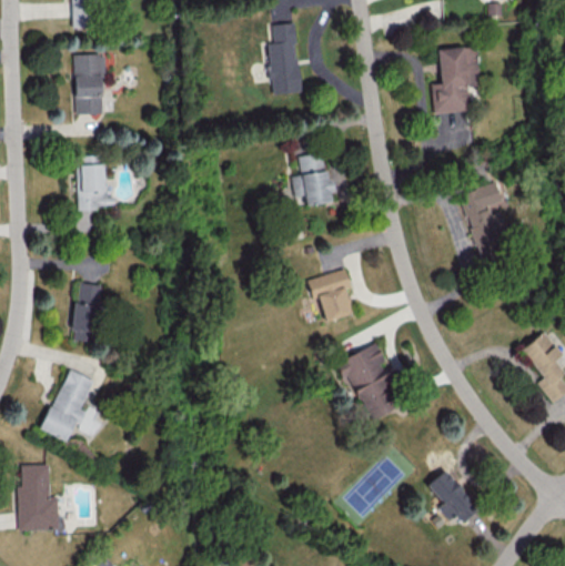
[(73,0),(74,29),(103,28),(103,0),(73,0)]
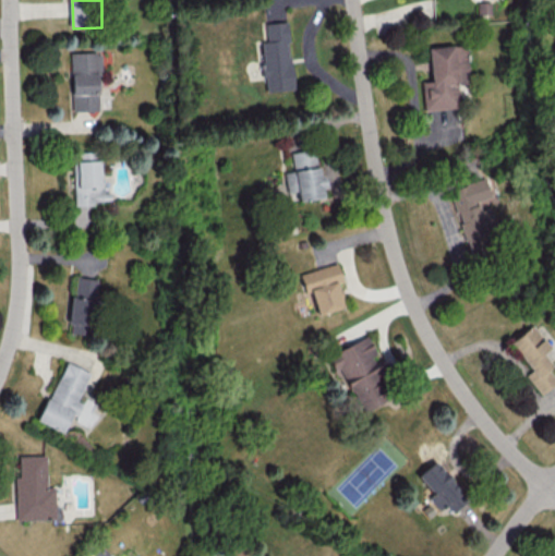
[(267,94),(296,92),(289,23),(267,25),(268,43),(263,44),(267,94)]
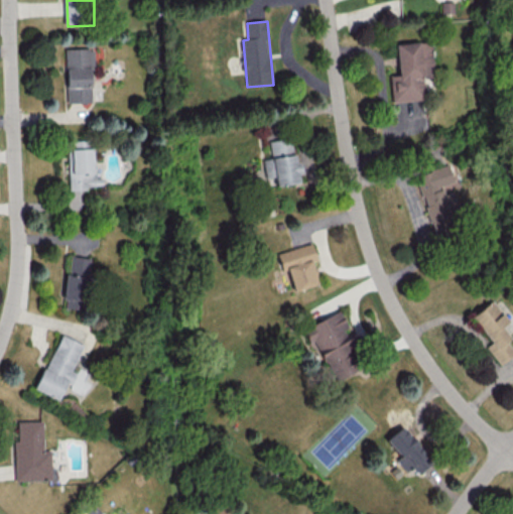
[(394,103),(426,101),(424,80),(435,79),(432,42),(398,44),(400,77),(392,77),(394,103)]
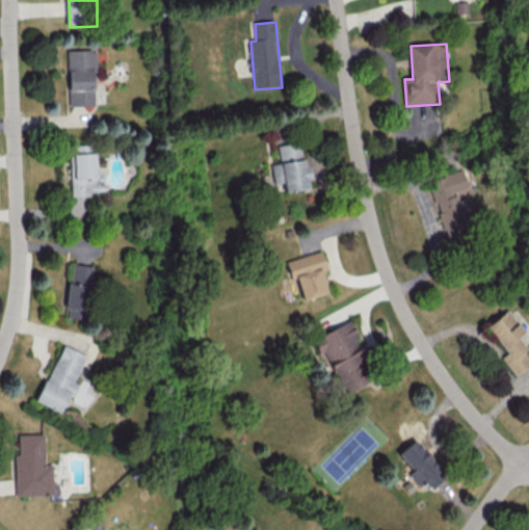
[(70,51),(71,107),(97,107),(96,51),(70,51)]
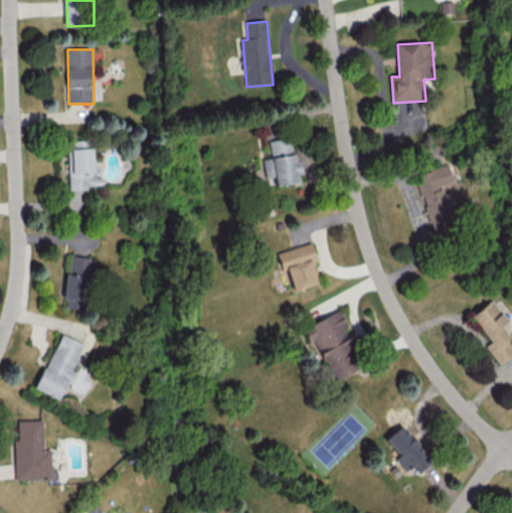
[(278,187),(301,184),(300,175),(303,174),(302,162),(296,163),(293,139),(271,142),(273,159),(265,160),(267,179),(277,178),(278,187)]
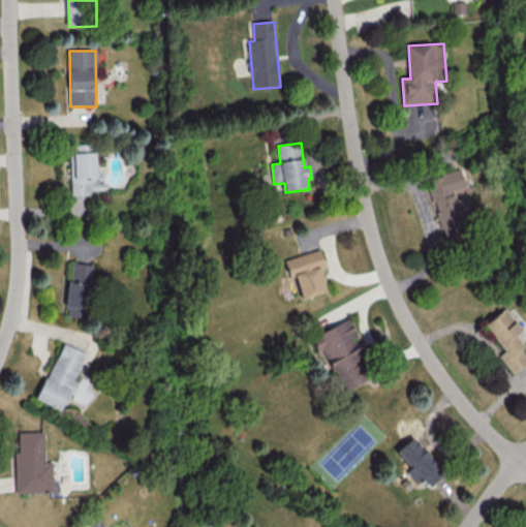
[(72,195),(105,194),(105,182),(98,182),(97,154),(71,155),(72,195)]
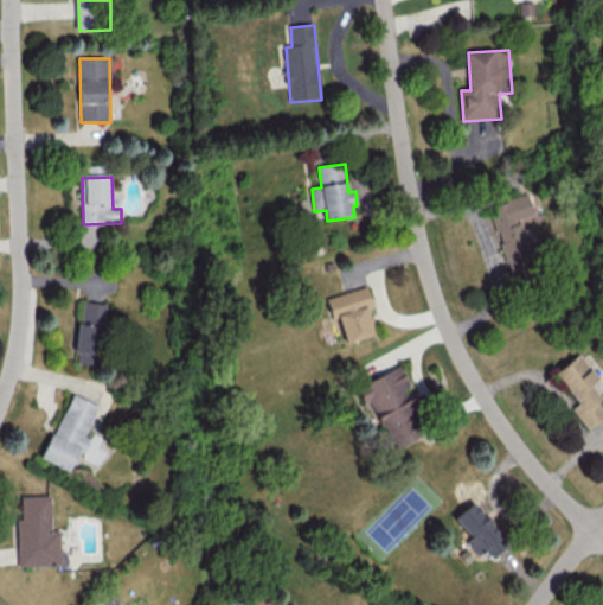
[(491,208),(512,275),(530,271),(526,261),(539,258),(527,218),(537,216),(530,196),(491,208)]
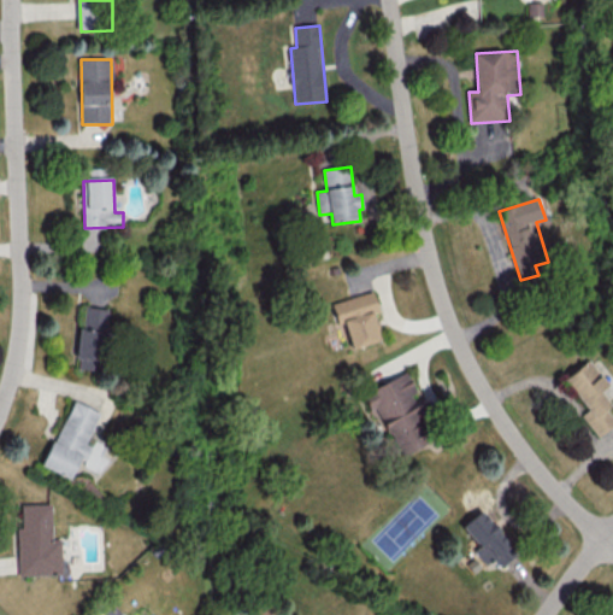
[(346,322),(353,350),(382,341),(375,315),(381,314),(375,293),(332,305),(339,324),(346,322)]
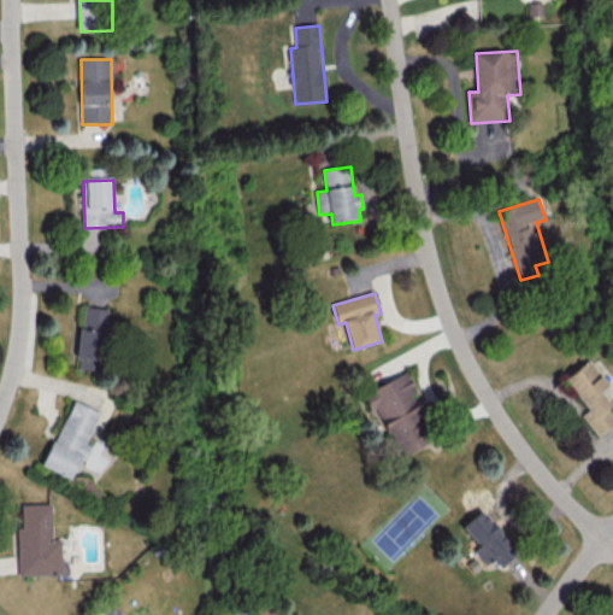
[(102,373),(108,310),(83,308),(77,370),(102,373)]
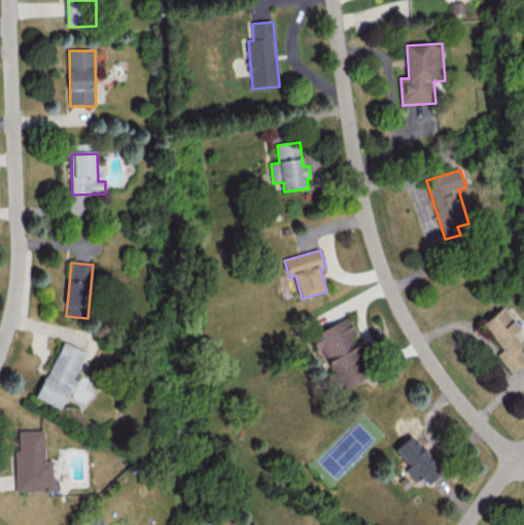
[(523,351),(512,336),(521,329),(504,308),(483,324),(503,352),(498,355),(513,375),(523,365),(523,351)]
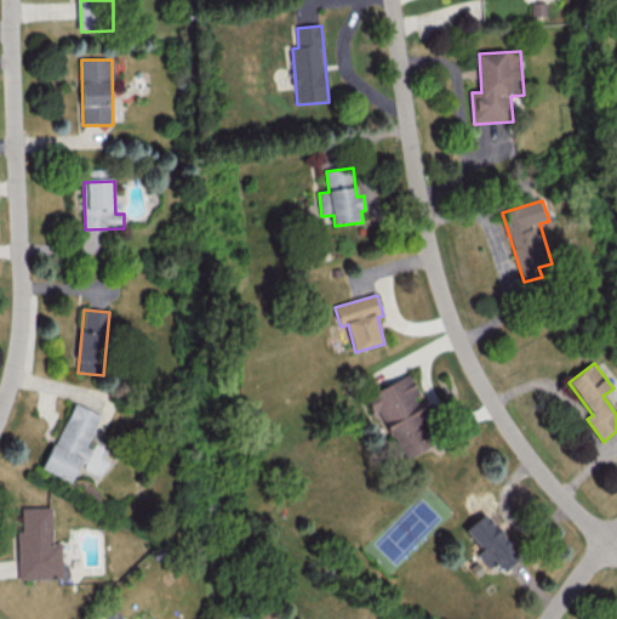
[(366,396),(375,415),(383,412),(405,461),(439,447),(409,378),(366,396)]
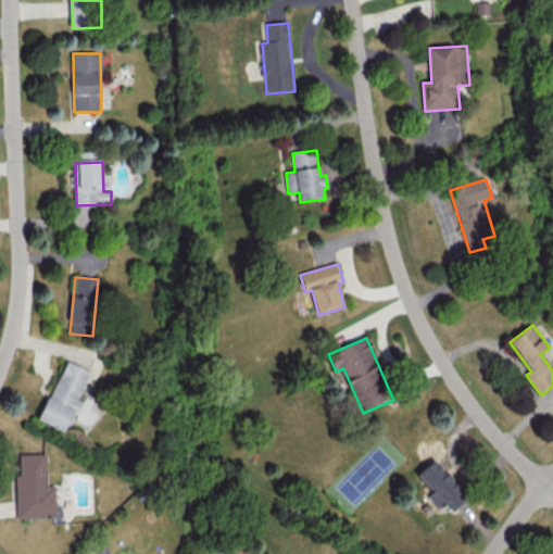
[(78,401),(91,373),(66,362),(39,422),(64,432),(73,414),(79,416),(85,403),(78,401)]
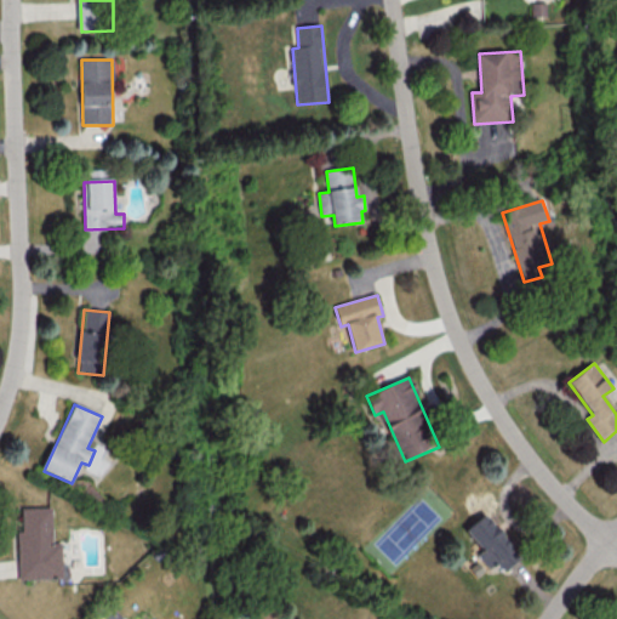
[(63,544),(55,544),(53,509),(23,509),(23,532),(20,532),(21,580),(64,579),(63,544)]
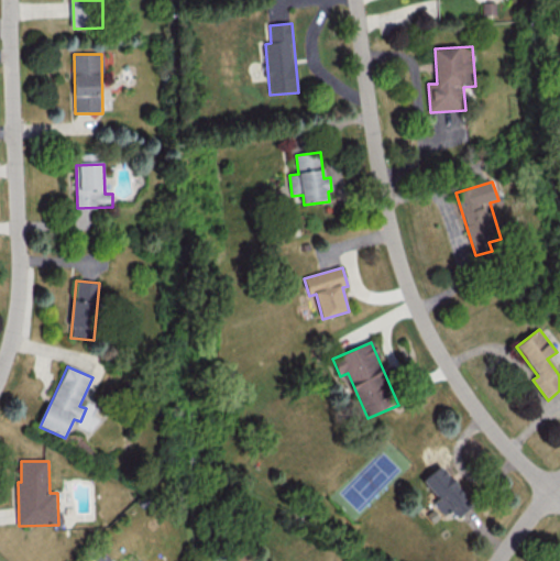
[(423,482),(439,499),(435,504),(446,517),(452,510),(459,517),(473,503),(440,466),(423,482)]
